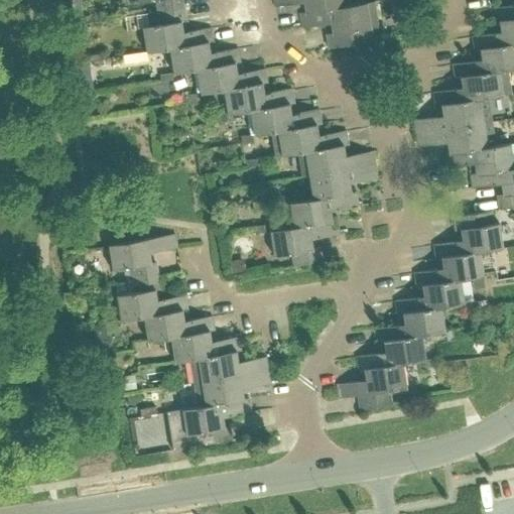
[(62,0),(66,18),(83,15),(80,0),(62,0)]
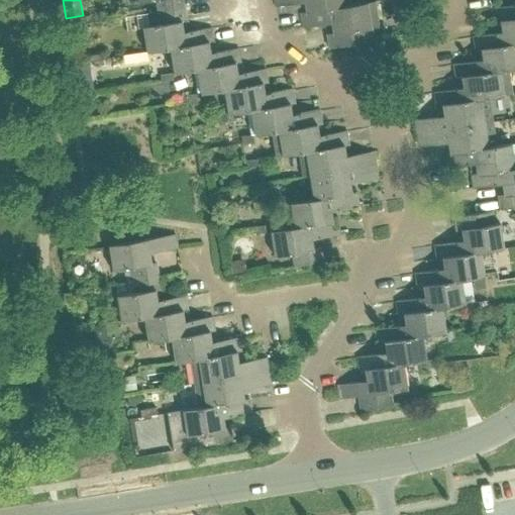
[(160,13),(185,9),(183,0),(138,0),(139,4),(158,1),(160,13)]
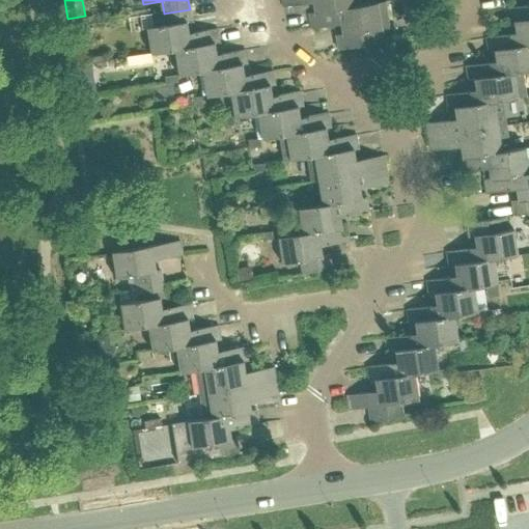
[(333,11),(355,8),(353,0),(282,0),(284,9),(308,5),(307,3),(312,2),(314,15),(309,16),(311,30),(335,26),(335,24),(333,11)]
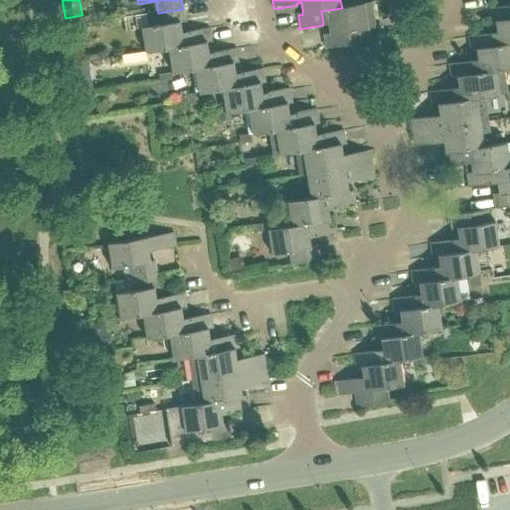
[(365,4),(342,8),(321,11),(323,23),(328,22),(330,34),(325,35),(327,49),(370,42),(368,29),(376,28),(372,3),(365,4)]
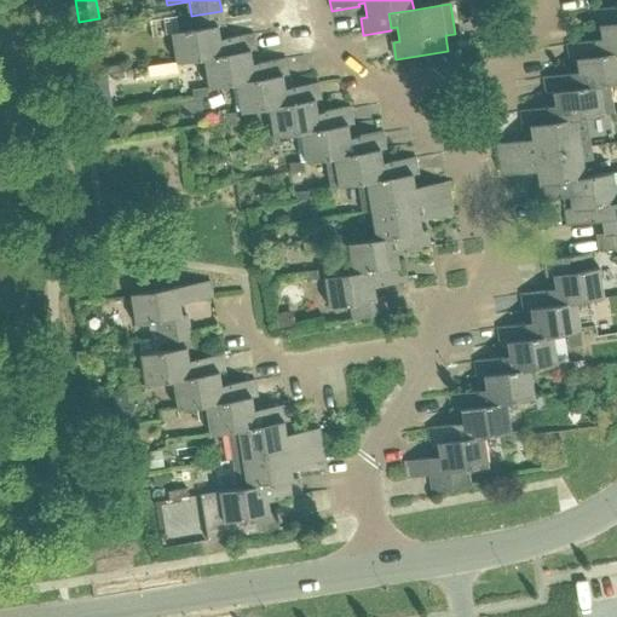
[(616,7),(589,11),(593,28),(599,28),(603,42),(594,44),(597,57),(616,53),(616,7)]
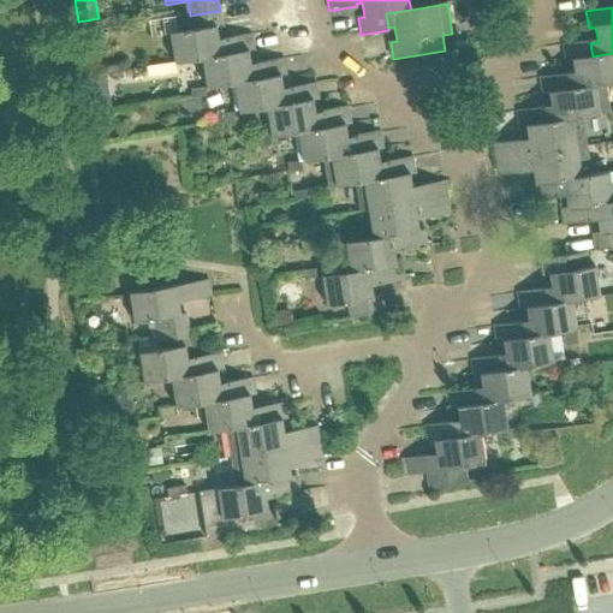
[(168,19),(176,65),(203,60),(227,57),(225,42),(218,45),(215,29),(222,28),(220,11),(190,16),(168,19)]
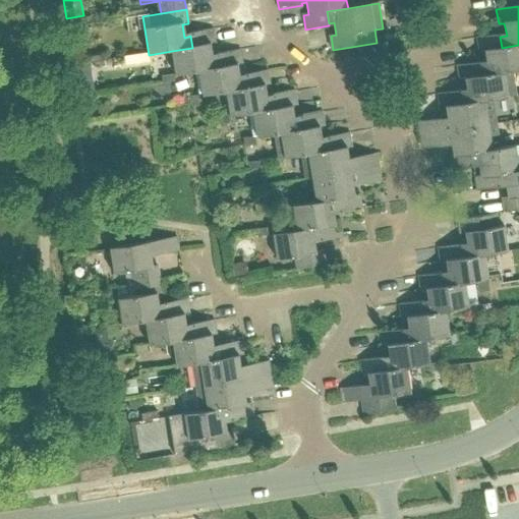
[(103,10),(93,11),(95,21),(105,19),(103,10)]
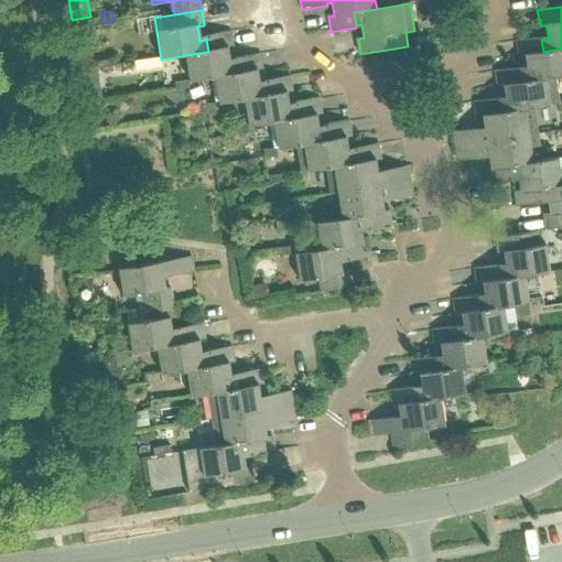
[(73,33),(78,68),(95,65),(90,30),(73,33)]
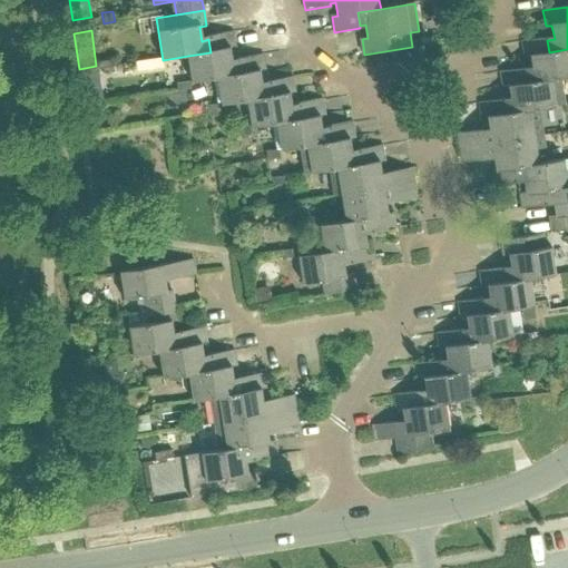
[(241,75),(238,62),(232,64),(229,49),(236,48),(234,32),(208,37),(208,39),(211,52),(188,56),(193,82),(213,79),(241,75)]
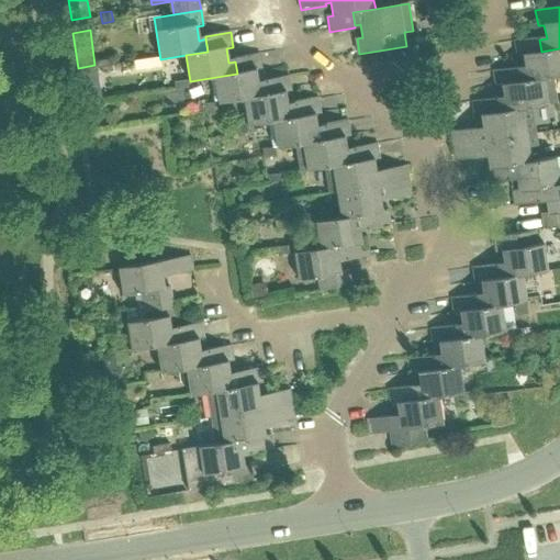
[(559,48),(541,52),(539,40),(539,37),(514,41),(516,56),(524,55),(526,69),(519,70),(521,82),(553,78),(559,77),(559,48)]
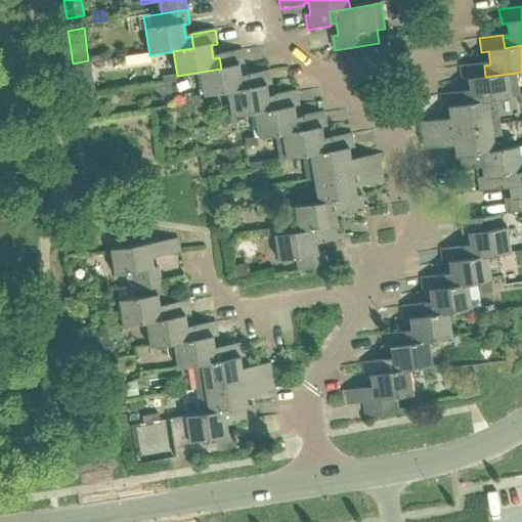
[(221,69),(196,73),(200,96),(203,95),(204,95),(205,97),(227,93),(248,90),(247,78),(240,79),(237,67),(245,66),(243,50),(219,54),(219,57),(221,69)]
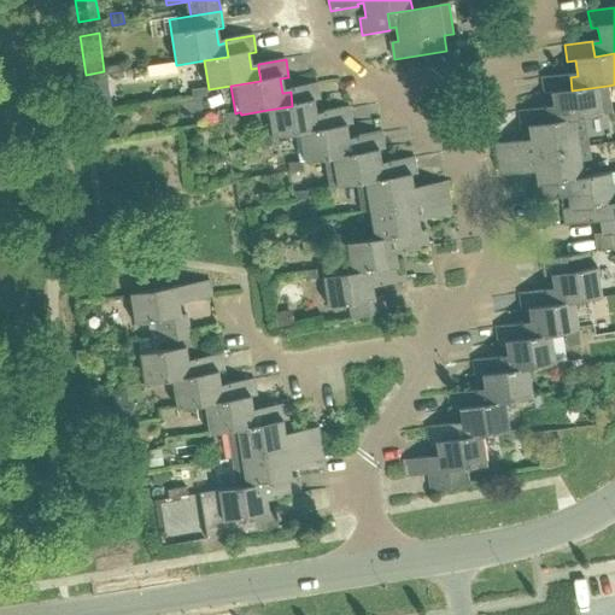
[(162,75),(175,72),(174,64),(160,66),(162,75)]
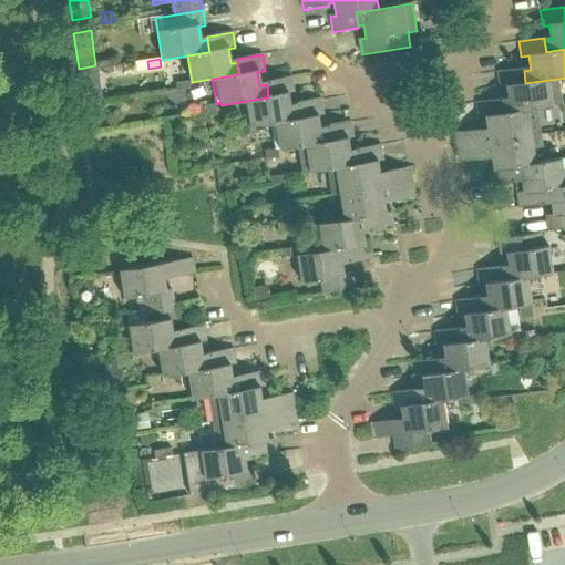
[(525,83),(524,71),(523,68),(497,72),(500,88),(507,86),(510,101),(502,102),(504,114),(538,109),(562,105),(558,79),(525,83)]
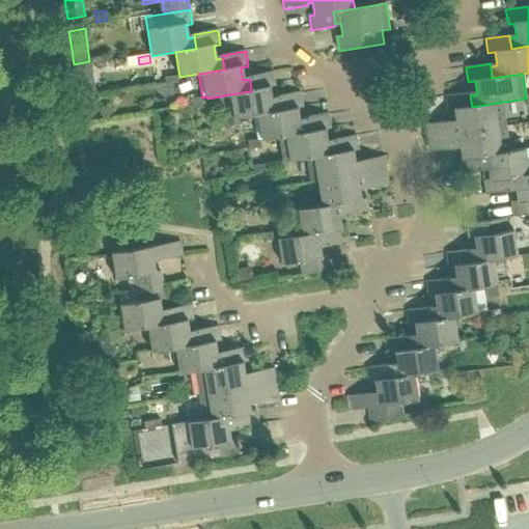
[(280,112),(278,101),(271,102),(269,88),(276,87),(273,72),(249,76),(250,79),(251,91),(230,94),(234,119),(280,112)]
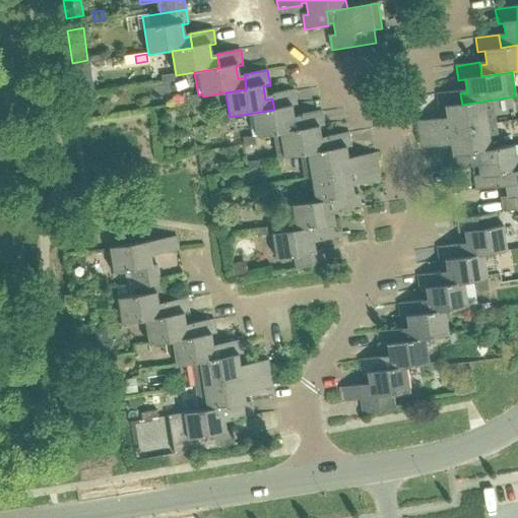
[(164,83),(175,81),(174,75),(163,76),(164,83)]
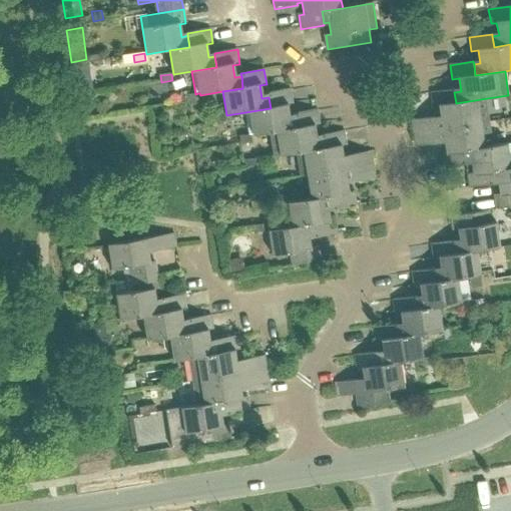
[(456,103),(454,92),(454,89),(431,93),(434,107),(440,106),(442,118),(436,119),(435,117),(412,121),(414,134),(481,124),(491,122),(487,98),(456,103)]
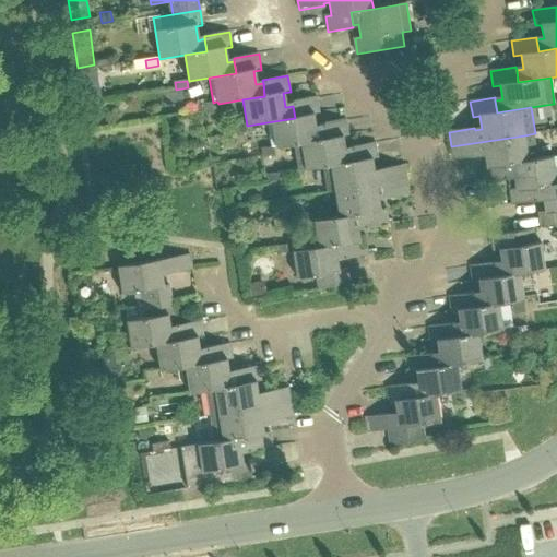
[(295,118),(268,122),(272,147),(275,147),(276,147),(276,149),(296,145),(301,144),(323,140),(322,128),(315,129),(312,116),(320,114),(317,98),(292,103),(293,106),(295,118)]
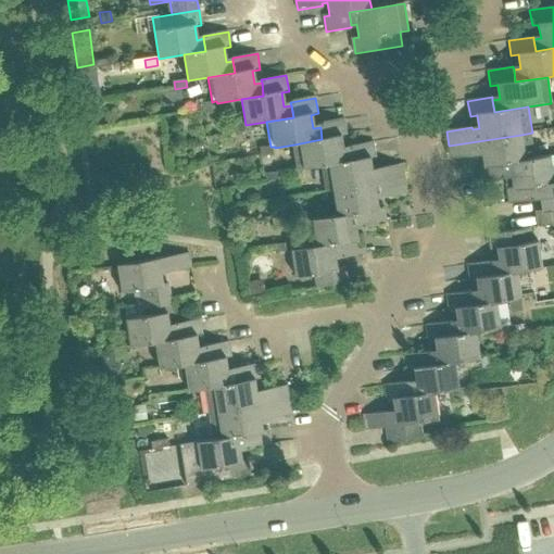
[(204,111),(216,109),(215,101),(203,103),(204,111)]
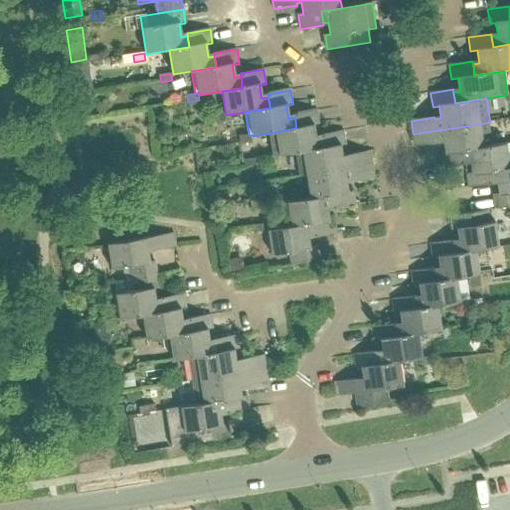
[(276,132),(271,133),(274,156),(279,155),(280,156),(298,153),(303,152),(323,149),(322,138),(315,139),(313,126),(319,125),(317,110),(294,114),(295,117),(296,128),(276,132)]
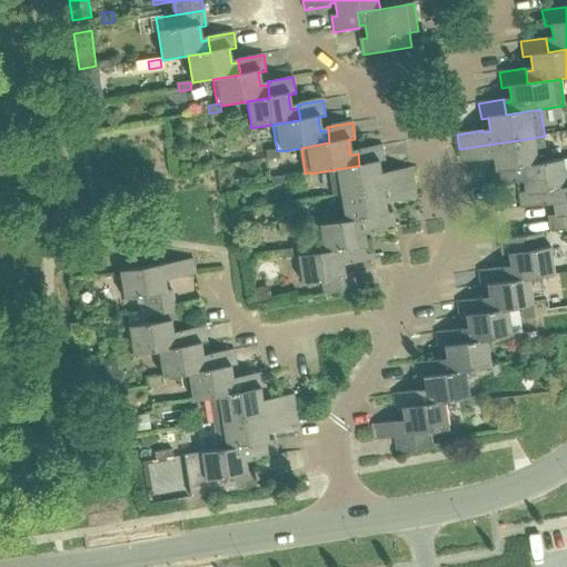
[(239,137),(251,135),(249,127),(238,129),(239,137)]
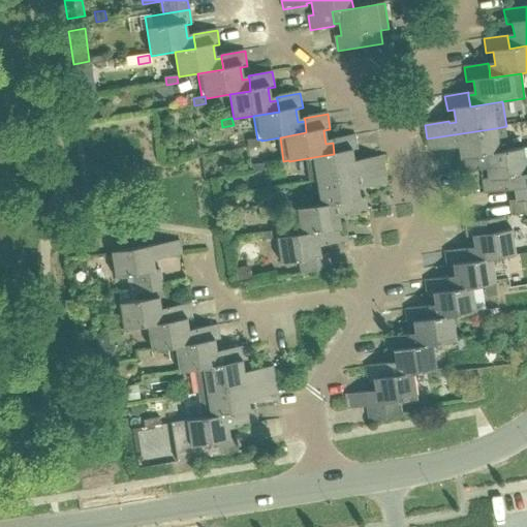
[(481,169),(481,167),(478,155),(510,150),(506,126),(496,128),(427,138),(430,153),(454,149),(453,146),(459,145),(461,158),(455,159),(457,174),(481,169)]
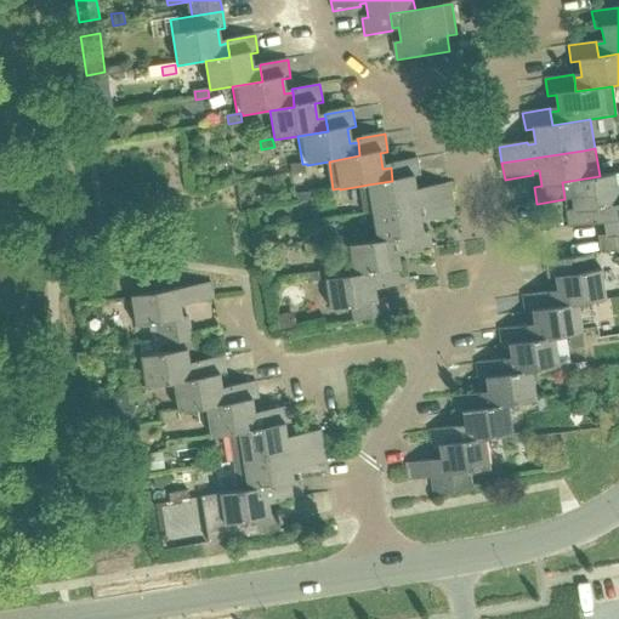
[(368,185),(362,186),(367,215),(373,214),(453,202),(450,185),(422,188),(422,193),(414,194),(412,179),(420,176),(418,159),(390,164),(391,168),(392,181),(368,185)]
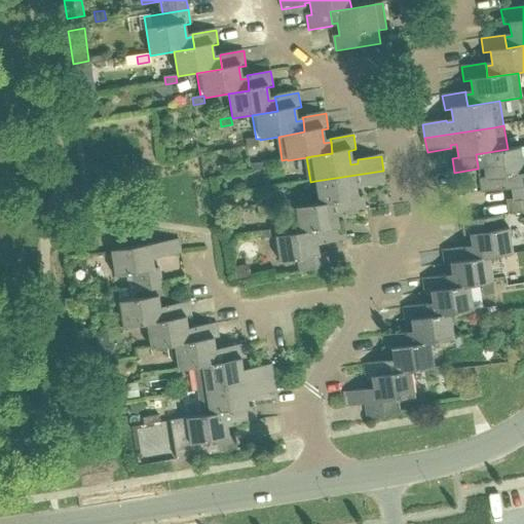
[(249,147),(260,145),(259,139),(248,141),(249,147)]
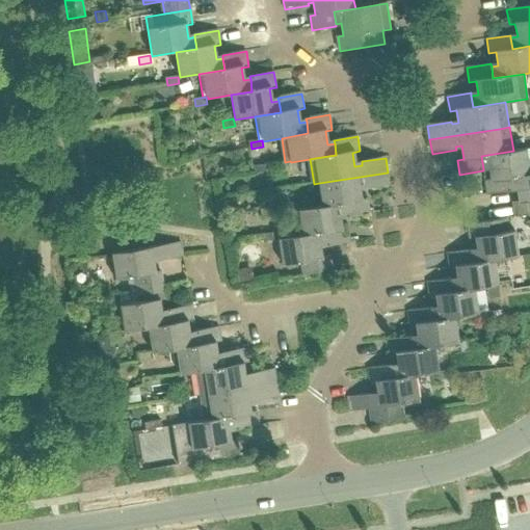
[(509,178),(529,175),(529,168),(526,149),(513,151),(481,156),(483,168),(489,167),(492,181),(485,182),(487,195),(511,192),(511,189),(509,178)]
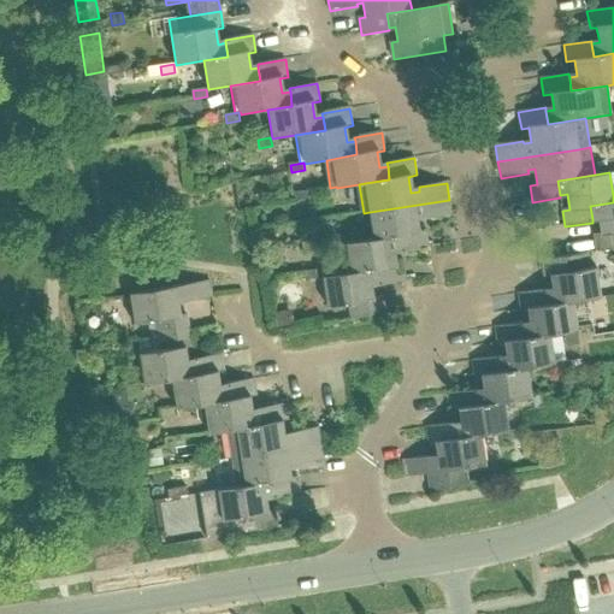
[(296,201),(310,200),(307,192),(295,193),(296,201)]
